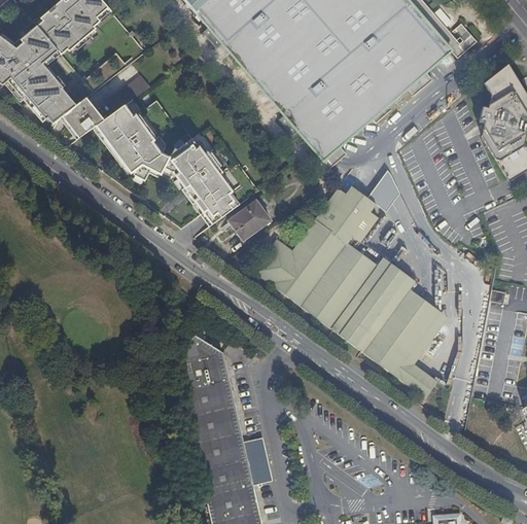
[(42,19),(37,24),(20,38),(22,41),(15,46),(0,35),(0,80),(3,83),(5,81),(8,78),(24,97),(35,110),(38,107),(46,117),(48,115),(54,121),(62,115),(80,101),(70,89),(66,92),(62,86),(63,86),(42,62),(59,48),(62,53),(68,47),(70,49),(75,44),(91,31),(96,27),(94,25),(101,20),(100,19),(97,15),(108,6),(103,0),(58,0),(40,15),(42,19)]
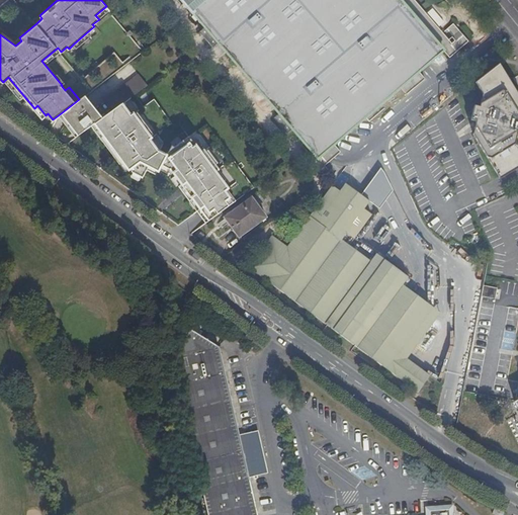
[(184,0),(205,25),(200,30),(213,46),(219,40),(279,111),(274,116),(287,132),(293,127),(319,157),(443,48),(404,0),(184,0)]
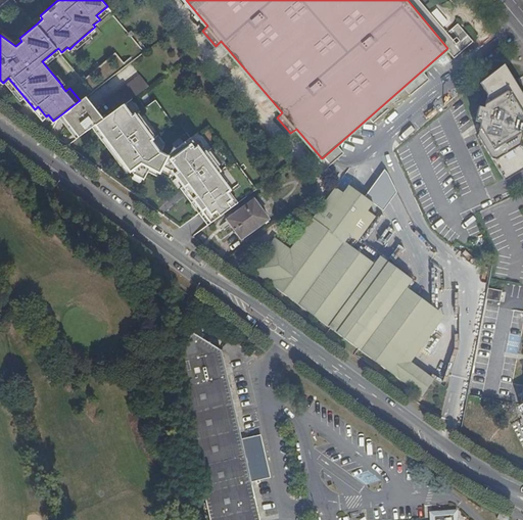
[(408,0),(447,48),(456,41),(422,0),(408,0)]
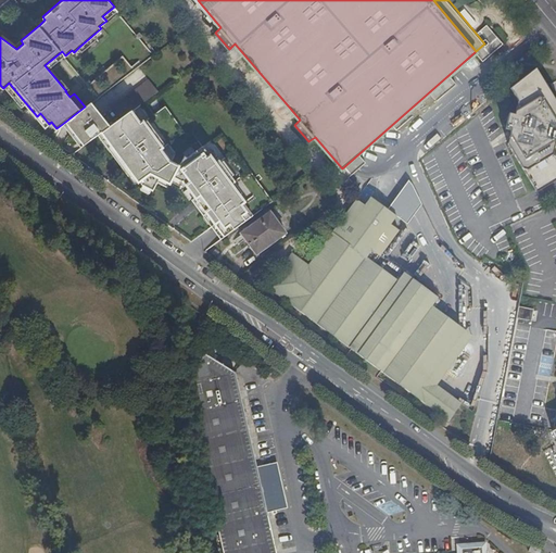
[(102,16),(105,20),(117,10),(114,7),(102,16)]
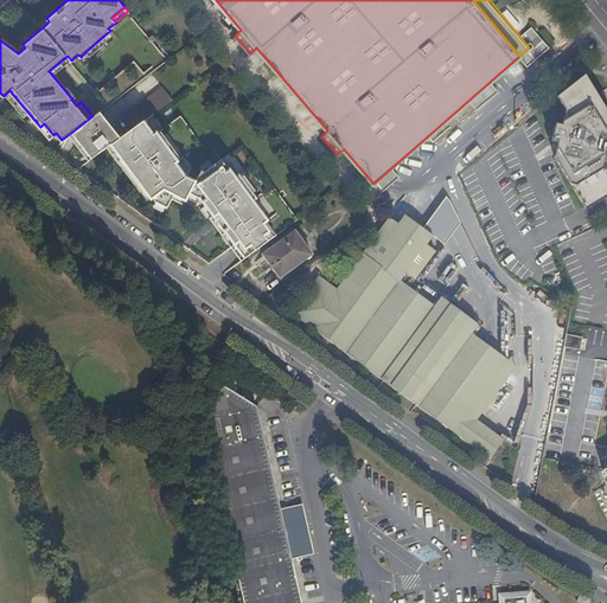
[(535,49),(547,39),(534,24),(522,33),(535,49)]
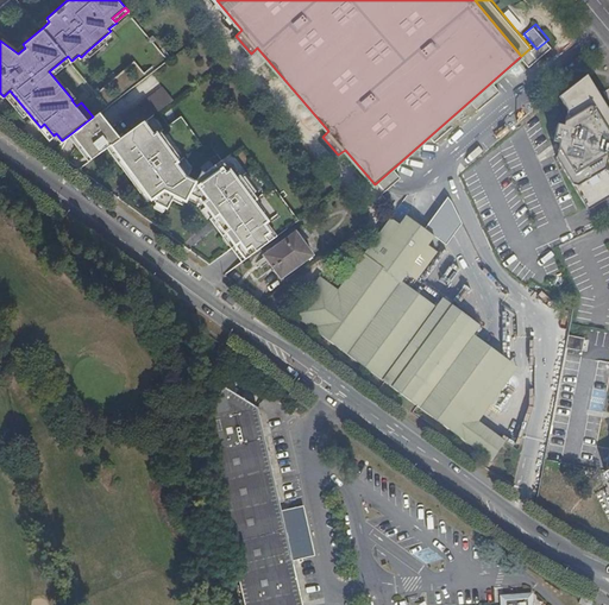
[(108,39),(105,36),(87,51),(89,55),(108,39)]
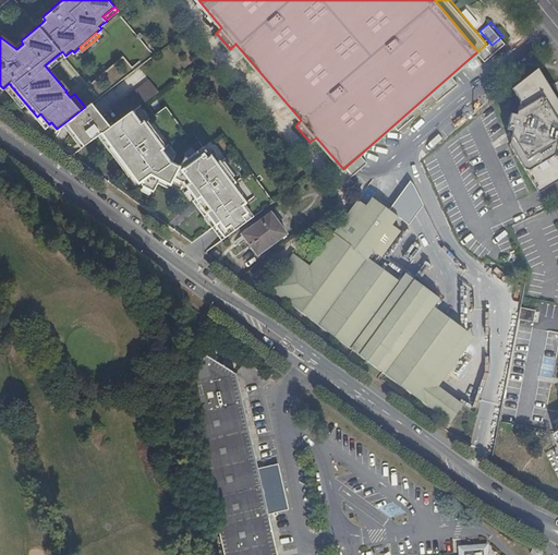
[(536,67),(513,85),(521,98),(518,111),(512,110),(508,127),(513,128),(510,141),(519,155),(534,180),(537,186),(549,179),(552,182),(557,178),(557,155),(556,152),(555,151),(550,143),(557,137),(557,116),(557,115),(557,113),(557,95),(553,85),(542,68),(536,67)]
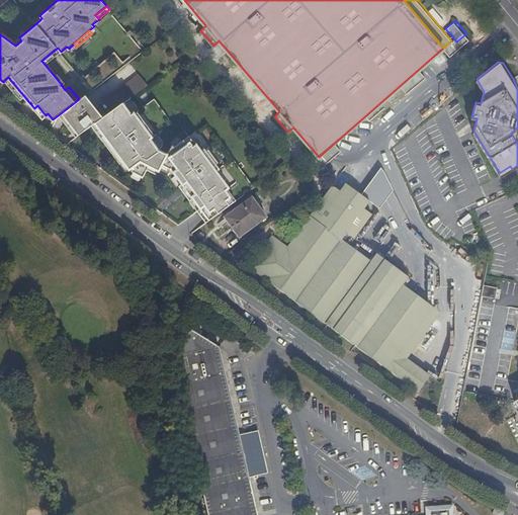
[(105,97),(112,108),(135,92),(147,83),(139,72),(105,97)]
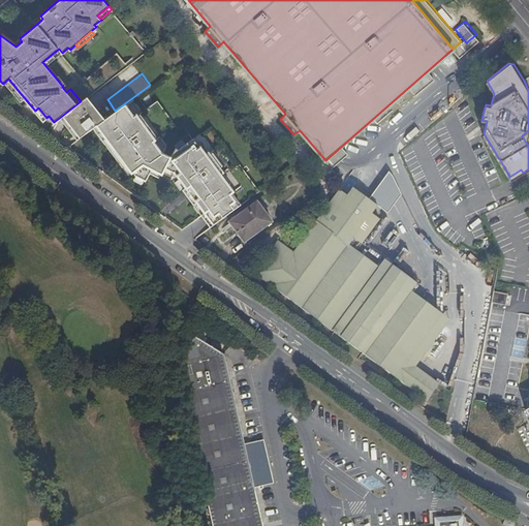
[(24,97),(8,79),(5,82),(21,100),(24,97)]
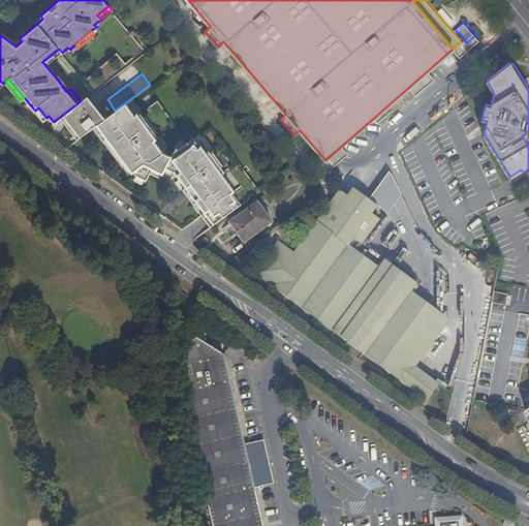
[(258,190),(212,123),(193,136),(183,123),(178,126),(157,98),(147,106),(137,94),(115,111),(97,124),(111,144),(114,142),(122,152),(119,154),(132,172),(133,171),(137,177),(137,178),(148,185),(154,178),(156,175),(163,181),(164,181),(166,179),(169,176),(177,181),(178,181),(186,190),(188,188),(197,198),(195,200),(214,222),(258,190)]
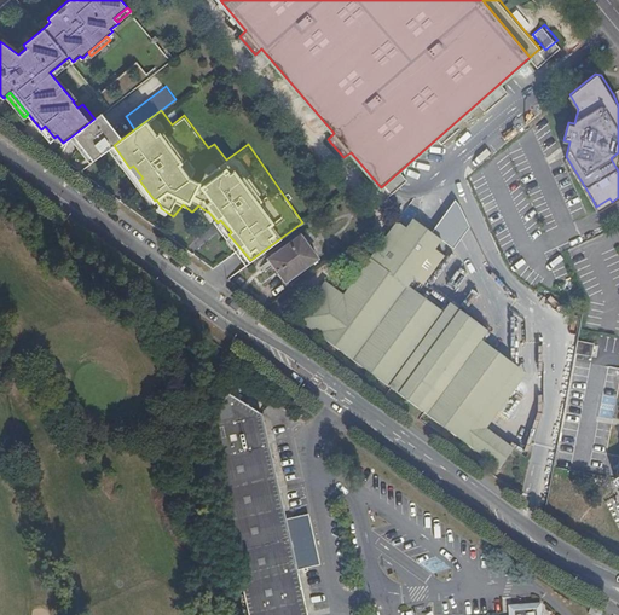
[(94,119),(73,135),(92,160),(120,138),(102,112),(94,119)]
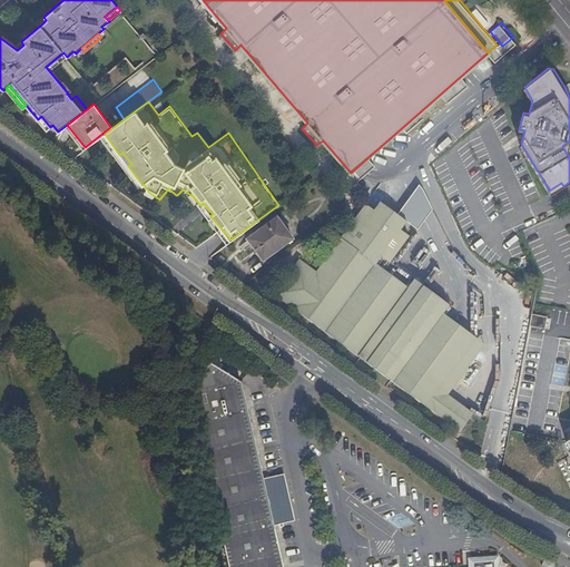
[(41,116),(38,119),(47,130),(50,127),(41,116)]
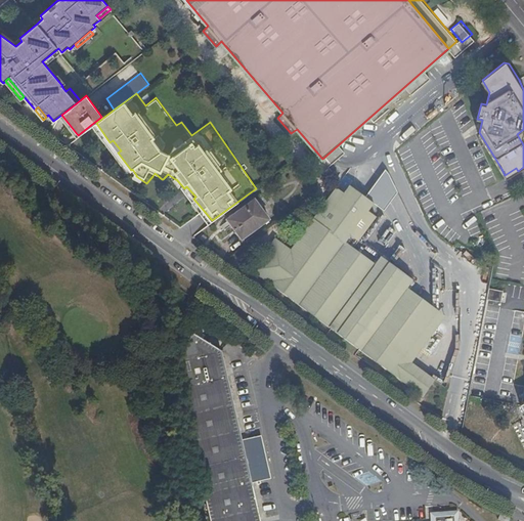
[(113,140),(110,142),(118,153),(121,150),(113,140)]
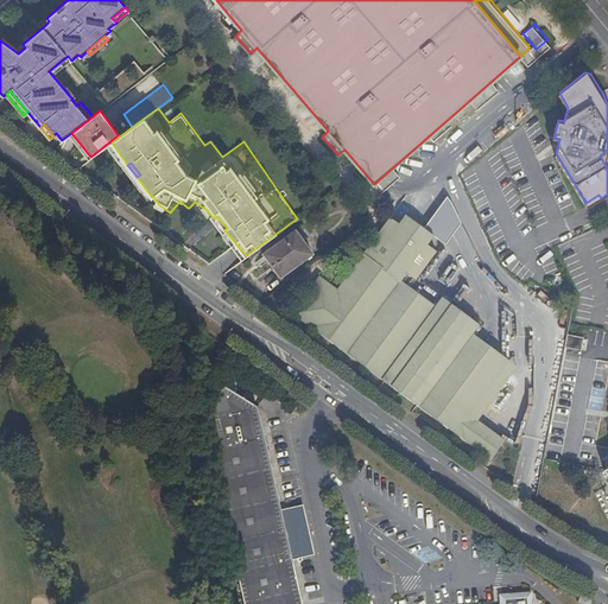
[(177,204),(185,210),(188,208),(179,201),(177,204)]
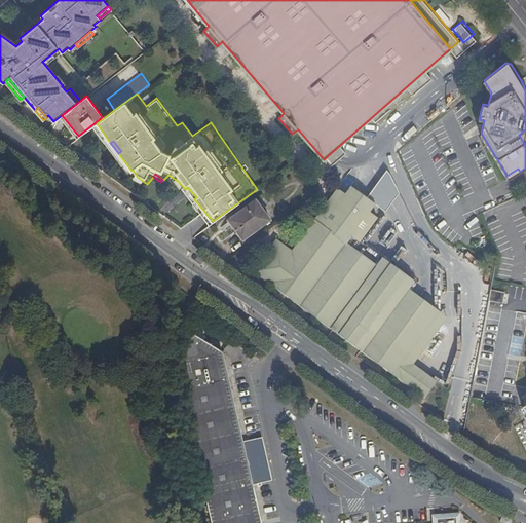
[(165,178),(173,184),(176,180),(168,175),(165,178)]
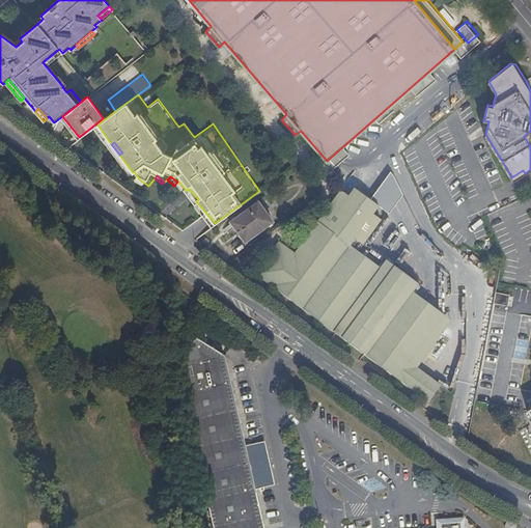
[(350,195),(374,213),(374,212),(380,204),(355,188),(350,195)]
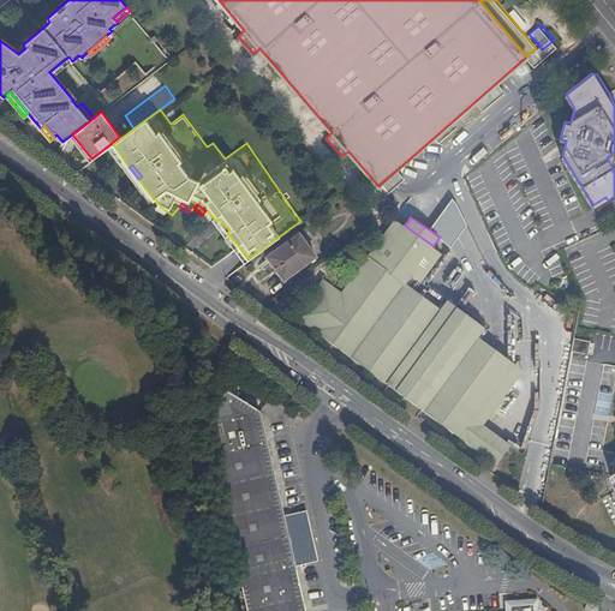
[(216,221),(227,233),(230,231),(219,219),(216,221)]
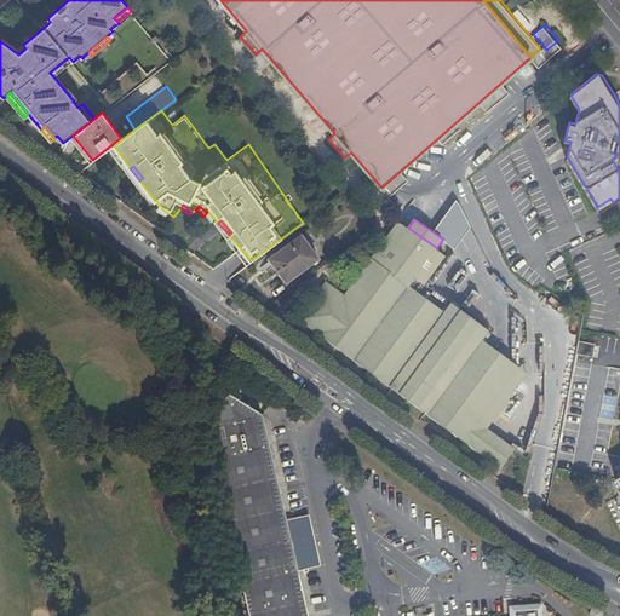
[(437,248),(408,228),(399,220),(371,258),(374,260),(383,266),(390,272),(409,286),(417,276),(436,248),(437,248)]
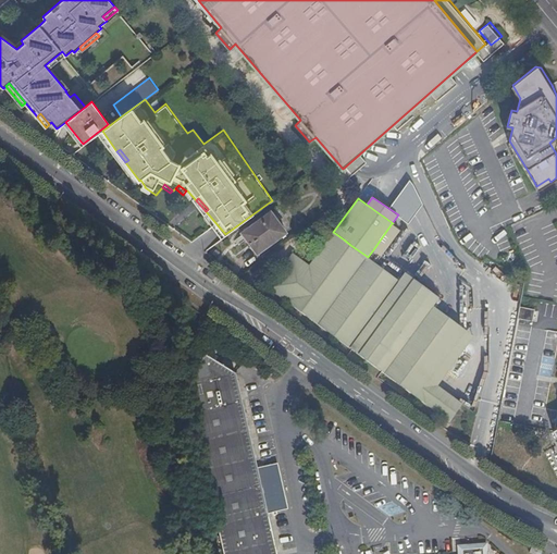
[(287,231),(272,210),(242,231),(243,232),(244,232),(251,243),(252,242),(259,250),(287,231)]
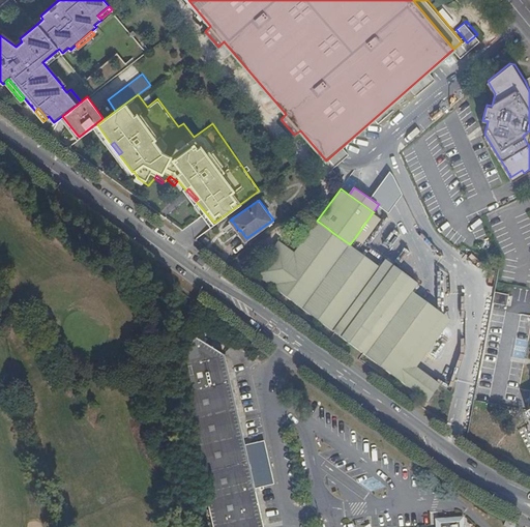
[(350,244),(359,251),(358,250),(381,218),(373,212),(356,236),(350,244)]
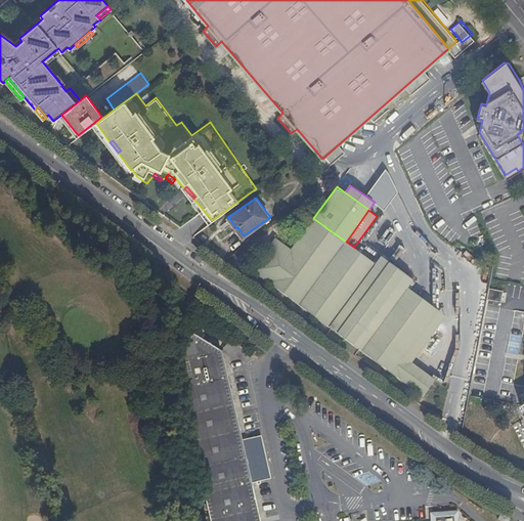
[(415,279),(407,274),(398,267),(383,256),(377,265),(355,248),(346,242),(330,230),(323,225),(316,220),(313,218),(292,248),(276,236),(254,268),(335,328),(401,378),(425,394),(436,379),(413,361),(447,315),(409,286),(415,279)]
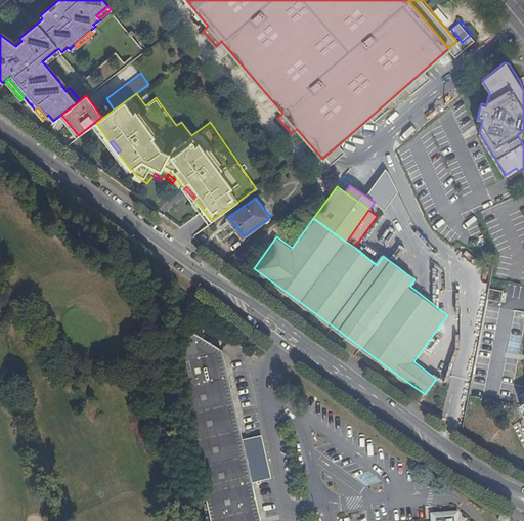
[(237,227),(236,228),(235,229),(243,240),(245,237),(244,235),(237,227)]
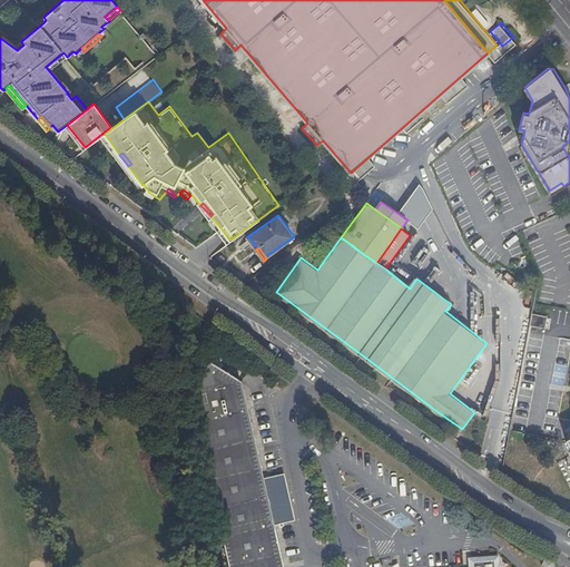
[(431,265),(457,284),(459,286),(467,275),(439,254),(431,265)]
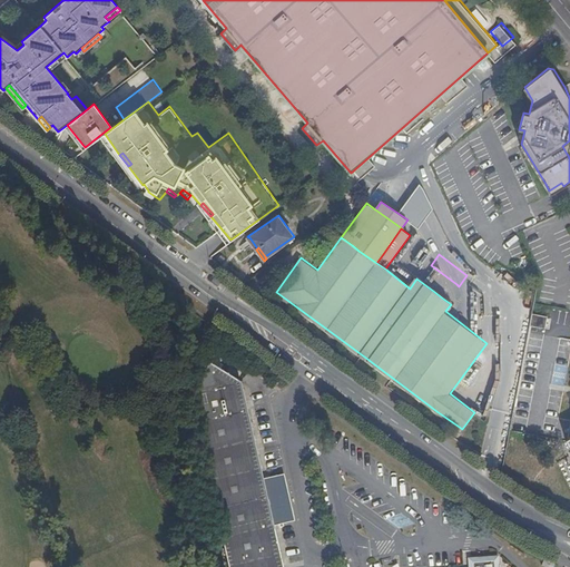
[(530,308),(528,320),(542,323),(544,311),(530,308)]
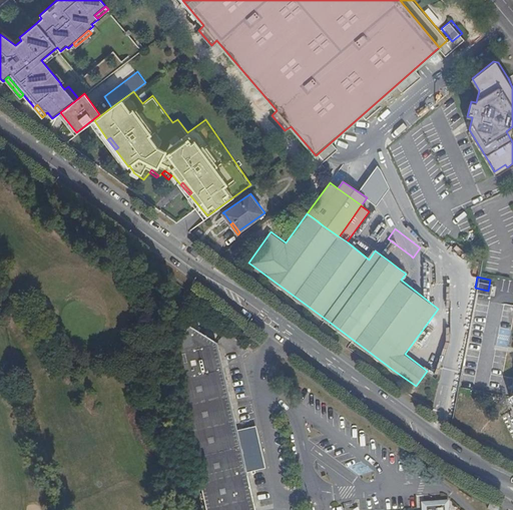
[(239,448),(213,342),(184,325),(167,354),(204,509),(253,509),(253,508),(239,448)]
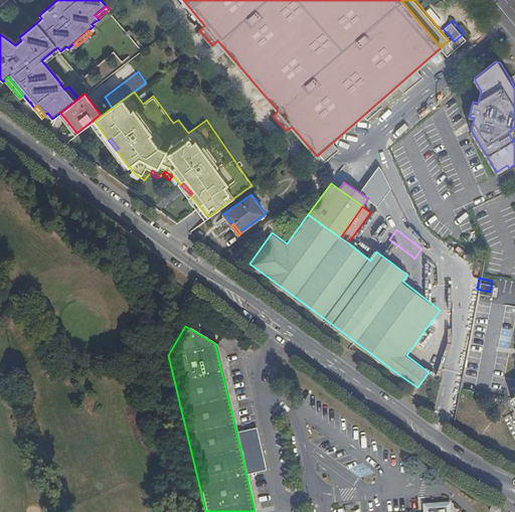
[(476,425),(472,429),(477,436),(481,433),(476,425)]
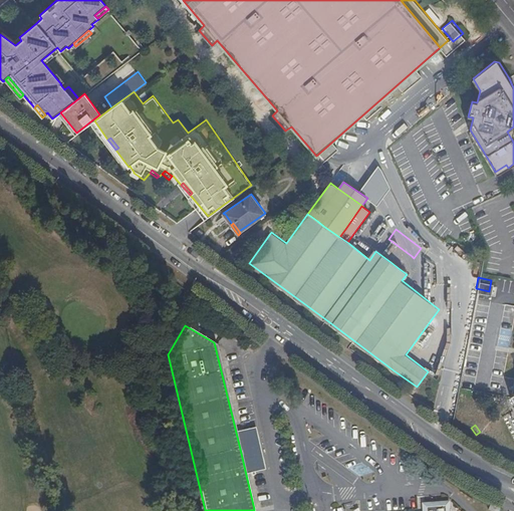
[(447,510),(446,499),(423,500),(423,510),(447,510)]
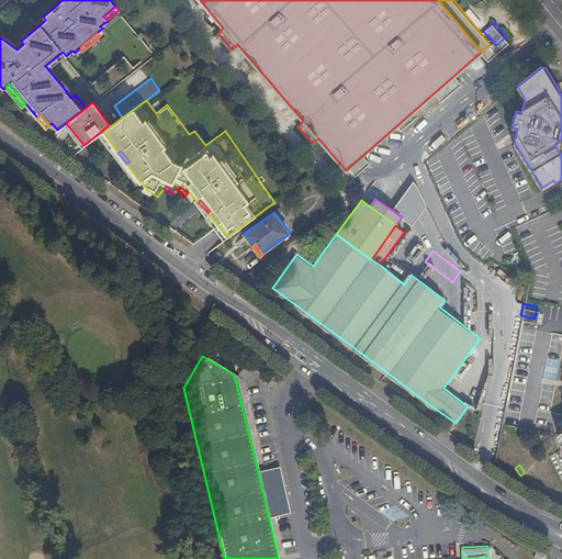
[(547,558),(549,555),(537,549),(534,556),(541,558),(547,558)]
